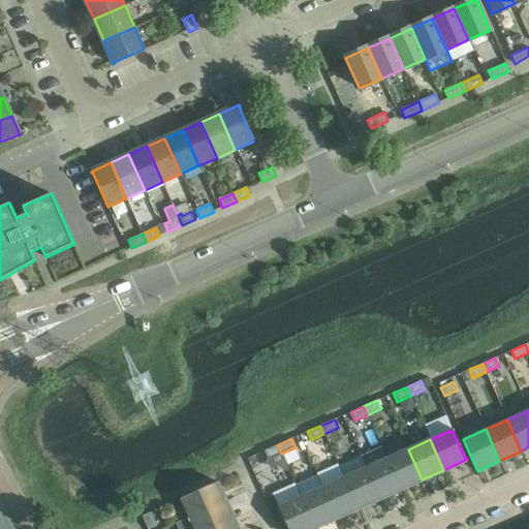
[(277,445),(265,450),(268,460),(281,454),(277,445)]
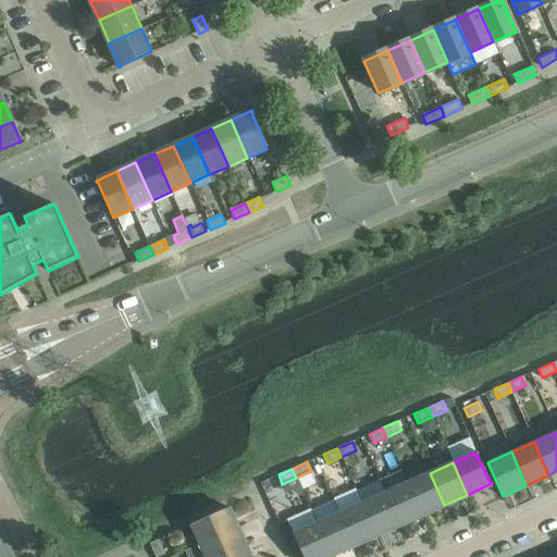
[(401,471),(379,482),(384,494),(398,525),(421,515),(407,483),(401,471)]
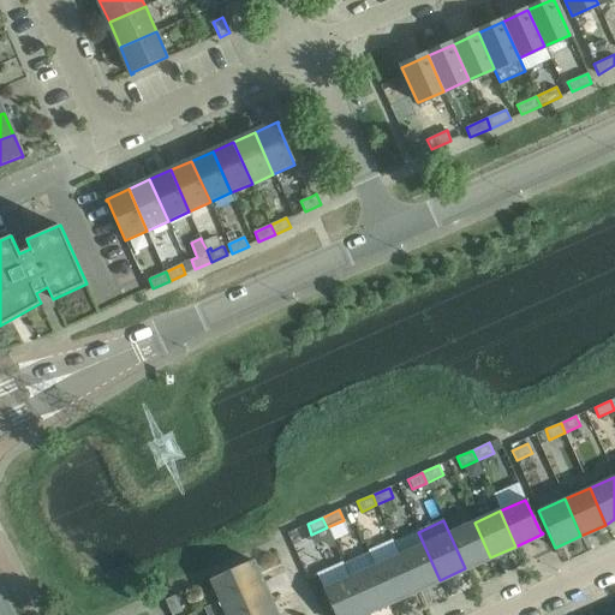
[(490,557),(475,523),(449,533),(465,568),(490,557)]
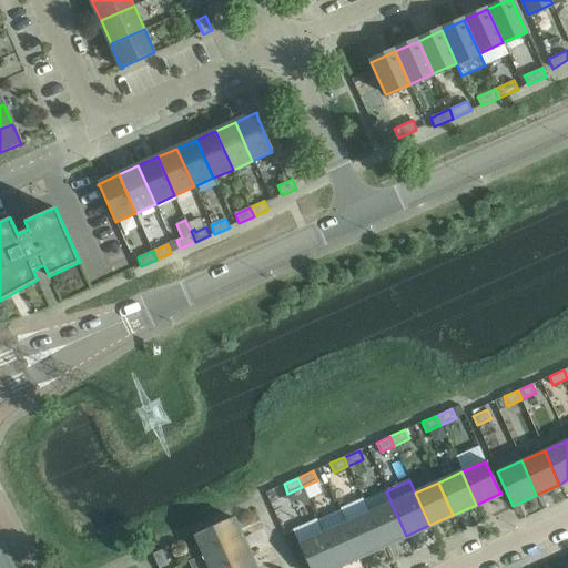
[(406,536),(392,504),(368,514),(384,546),(406,536)]
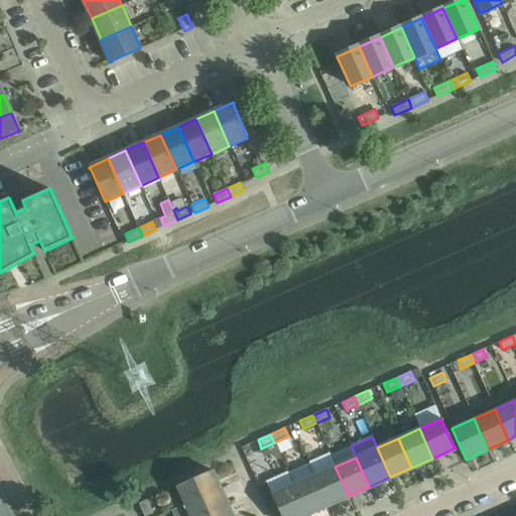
[(309,465),(288,475),(306,515),(328,505),(314,476),(309,465)]
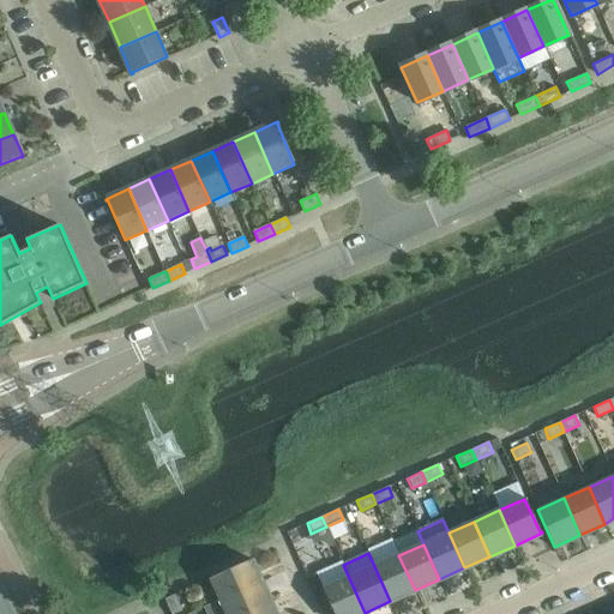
[(415,590),(398,555),(374,566),(390,601),(415,590)]
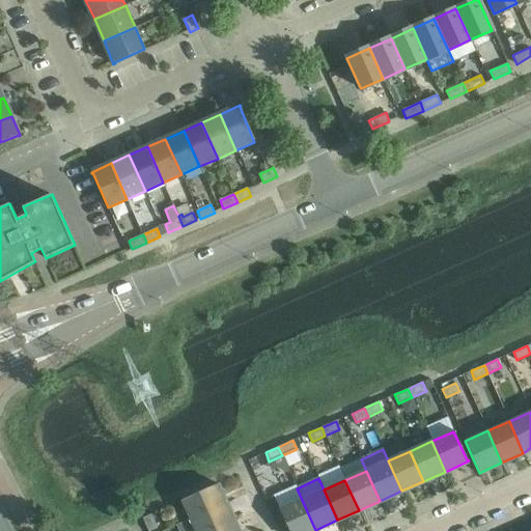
[(216,484),(182,500),(190,520),(226,503),(217,483),(216,483),(216,484)]
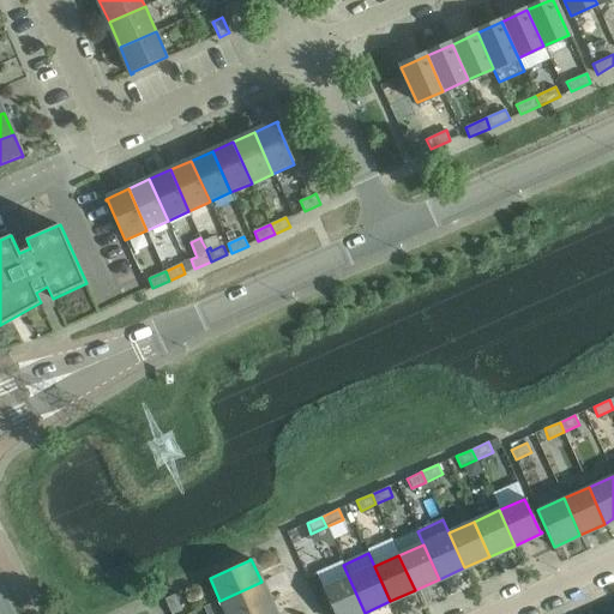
[(342,563),(317,573),(330,601),(333,608),(335,613),(360,613),(365,613),(343,565),(342,563)]
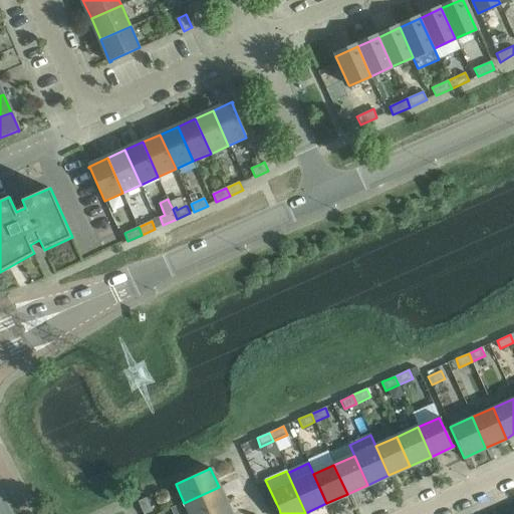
[(219,487),(184,503),(189,513),(205,513),(227,504),(219,487)]
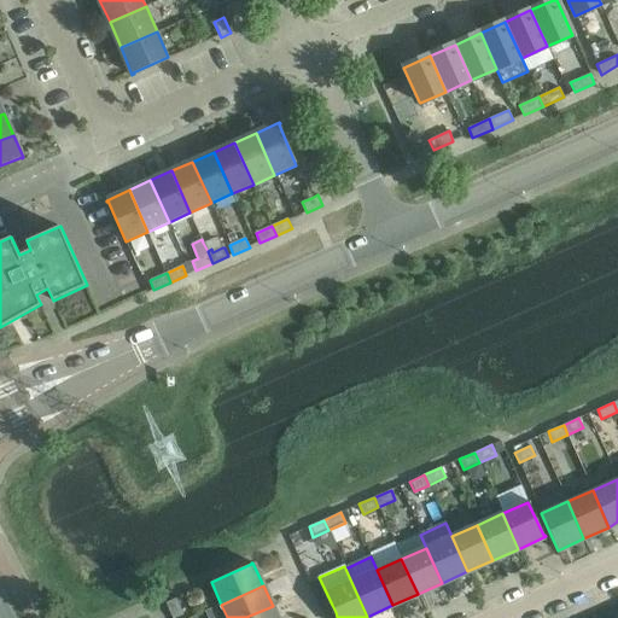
[(165,602),(172,617),(174,617),(182,614),(175,598),(165,602)]
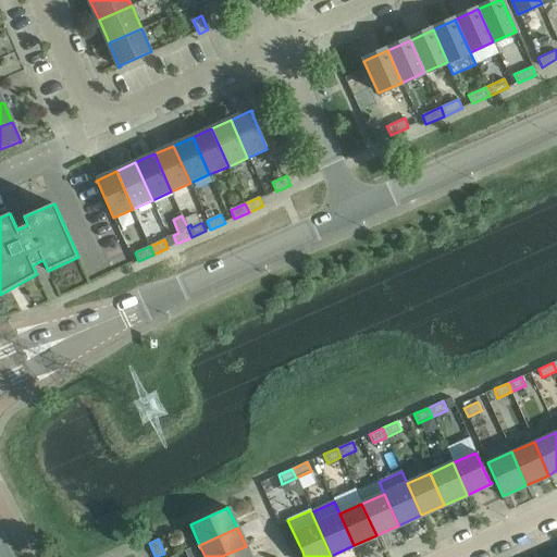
[(250,556),(246,546),(222,556),(250,556)]
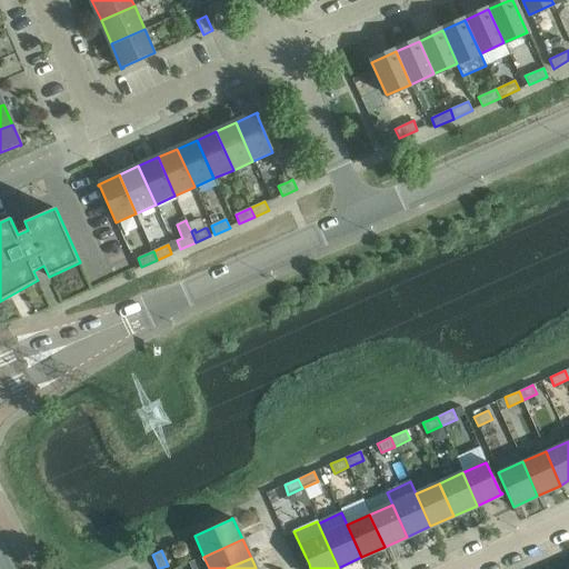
All buildings are outlined.
